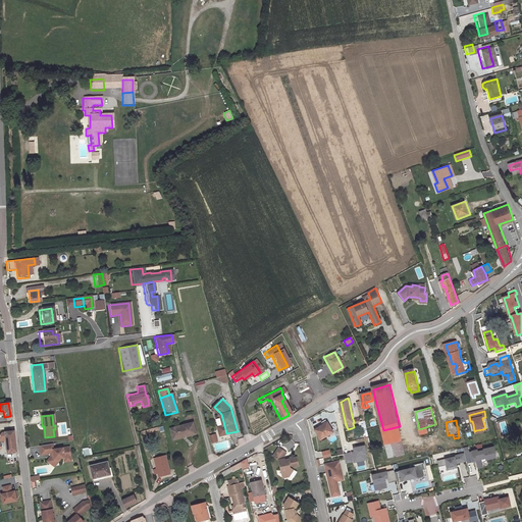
[(196,435),(193,424),(171,428),(174,439),(196,435)]
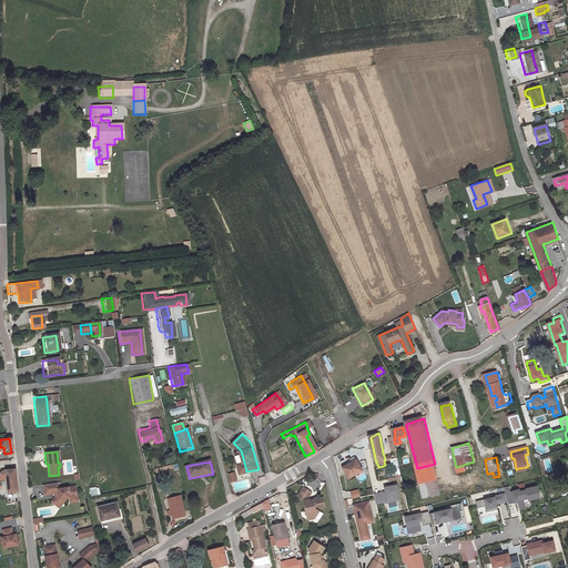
[(356,462),(344,469),(351,480),(364,473),(356,462)]
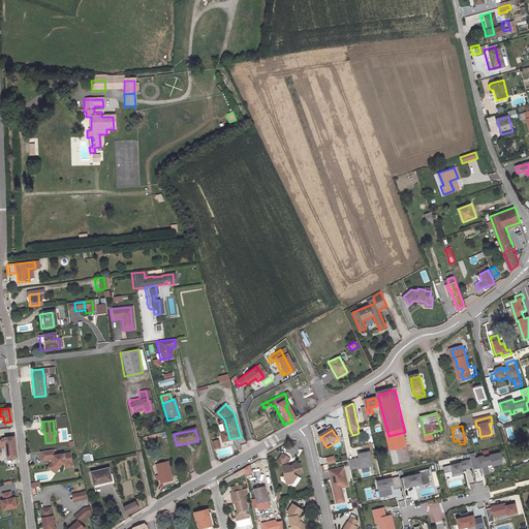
[(410,452),(405,432),(389,436),(394,457),(410,452)]
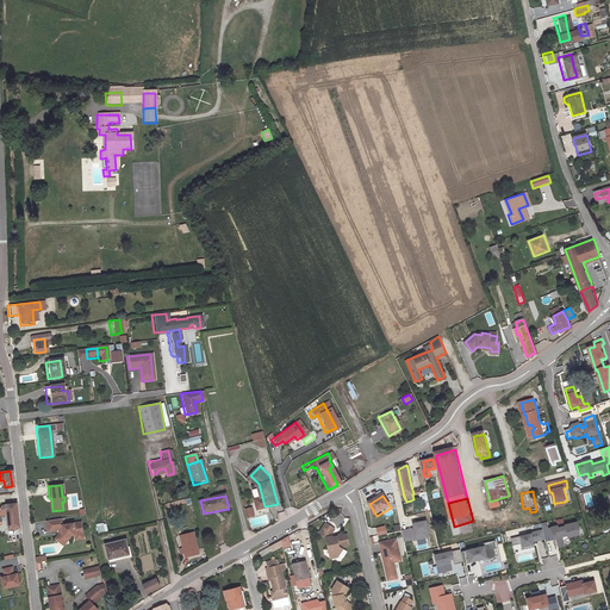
[(7,505),(2,506),(4,515),(5,530),(17,529),(13,504),(7,505)]
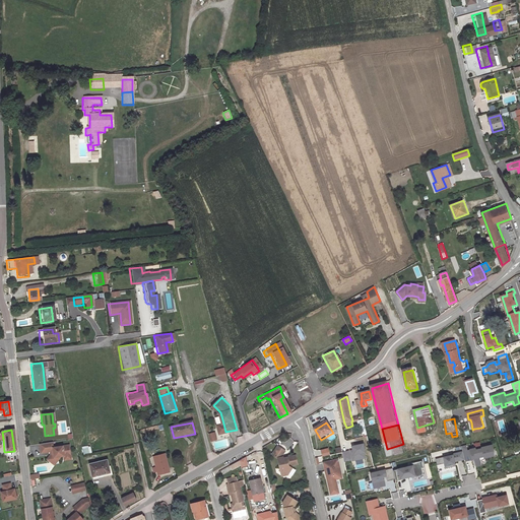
[(51,443),(38,445),(40,454),(49,453),(49,456),(46,460),(53,466),(59,457),(62,457),(63,461),(69,460),(67,446),(52,449),(51,443)]
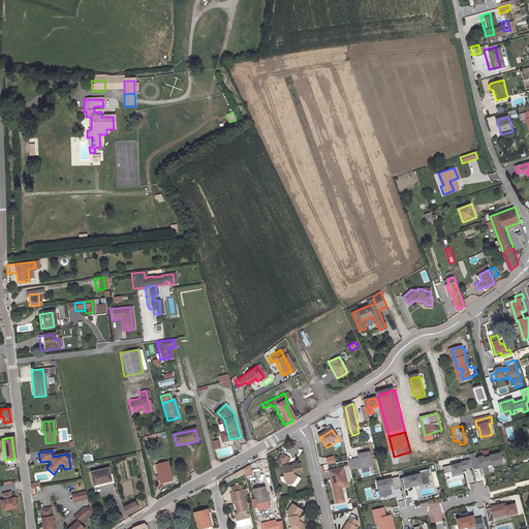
[(410,452),(394,457),(395,462),(411,458),(410,452)]
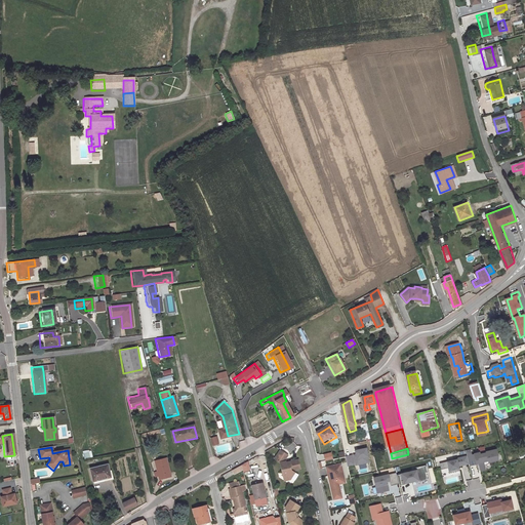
[(82,451),(84,458),(92,456),(90,449),(82,451)]
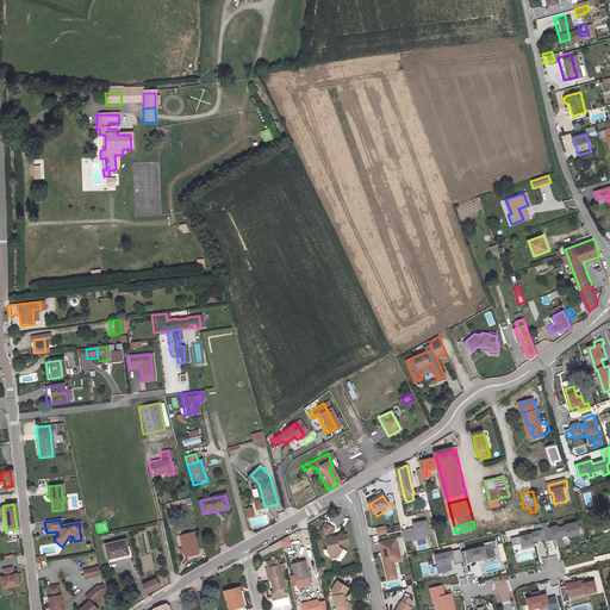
[(430,539),(429,533),(430,533),(428,522),(414,526),(415,530),(412,530),(415,542),(430,539)]
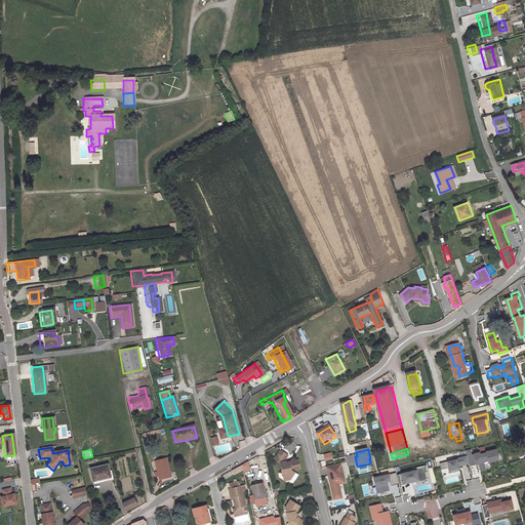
[(289,456),(280,451),(275,459),(281,463),(283,473),(286,475),(285,477),(290,480),(295,473),(294,473),(295,471),(301,469),(299,461),(295,462),(295,461),(290,462),(290,463),(288,465),(287,460),(289,456)]
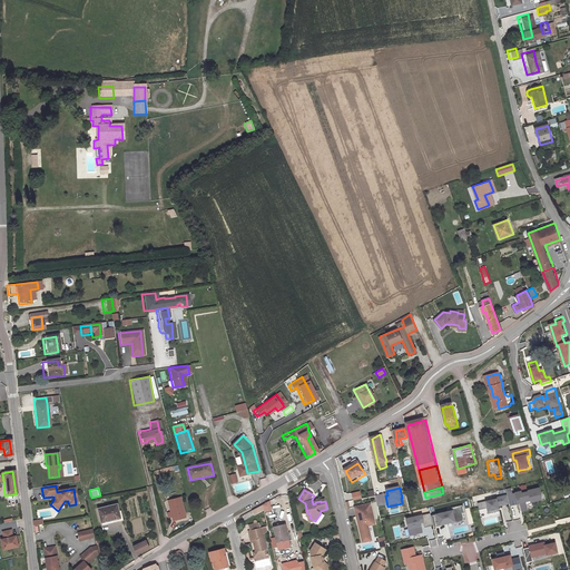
[(508,491),(509,497),(511,505),(512,508),(520,505),(520,504),(522,504),(524,512),(529,511),(528,507),(527,503),(533,501),(533,502),(543,500),(542,495),(541,490),(530,492),(530,493),(523,495),(523,493),(517,494),(517,495),(514,495),(512,490),(508,491)]
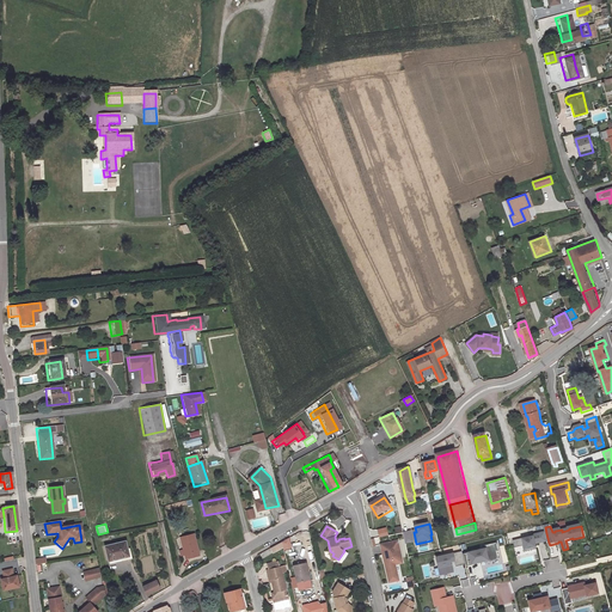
[(377,528),(378,537),(387,536),(386,527),(377,528)]
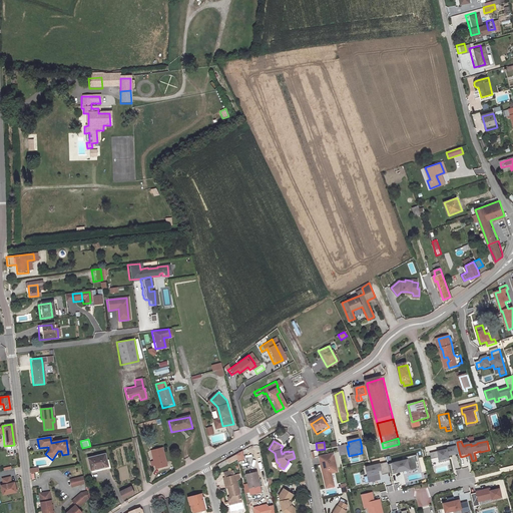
[(348,456),(346,446),(339,448),(341,457),(348,456)]
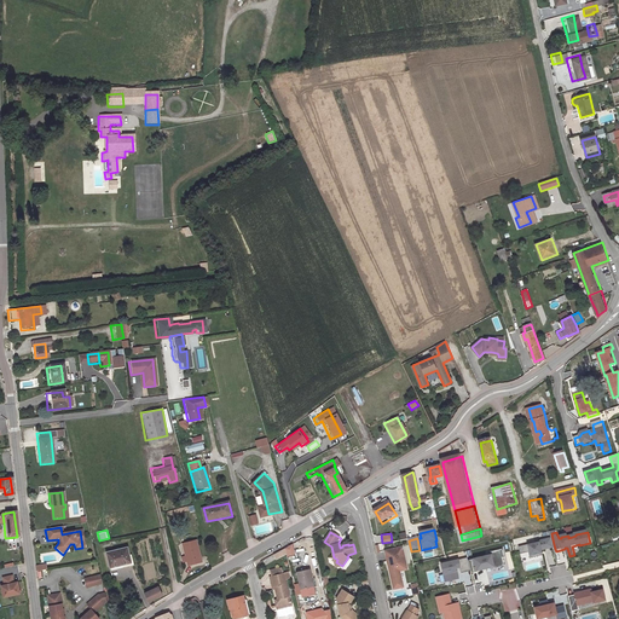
[(541,543),(542,543),(544,551),(555,549),(553,539),(541,543)]
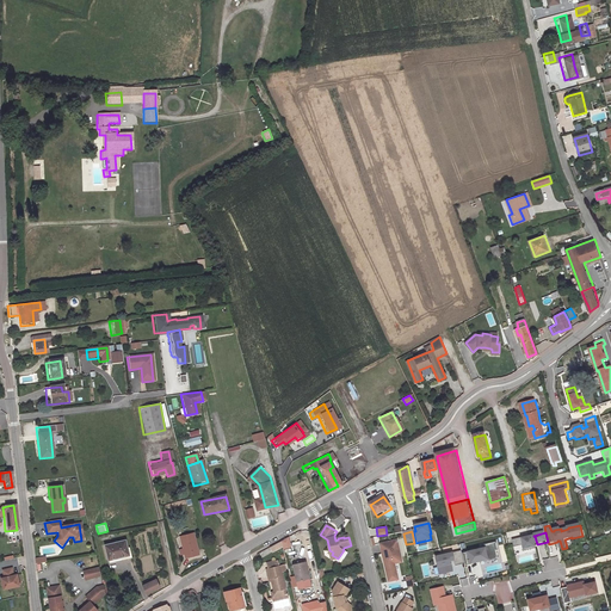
[(534,536),(514,541),(516,548),(524,547),(525,553),(531,551),(530,549),(537,547),(536,544),(537,544),(535,536),(534,536)]
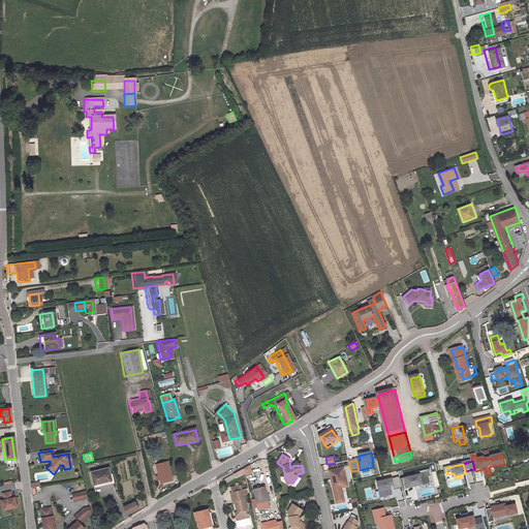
[(165,466),(154,468),(158,486),(169,484),(165,466)]
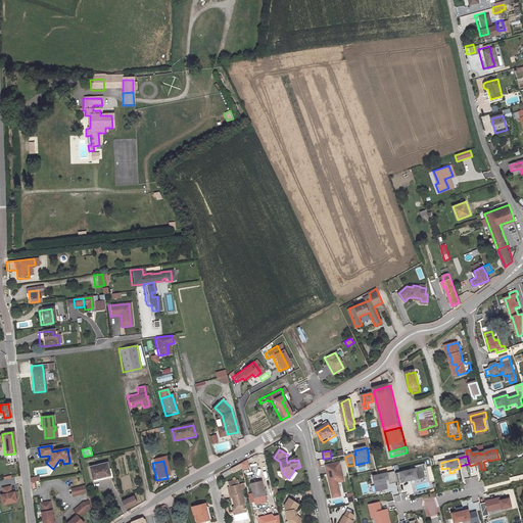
[(415,468),(395,473),(398,481),(398,482),(418,477),(420,479),(425,477),(426,475),(425,470),(427,470),(425,463),(415,466),(415,468)]
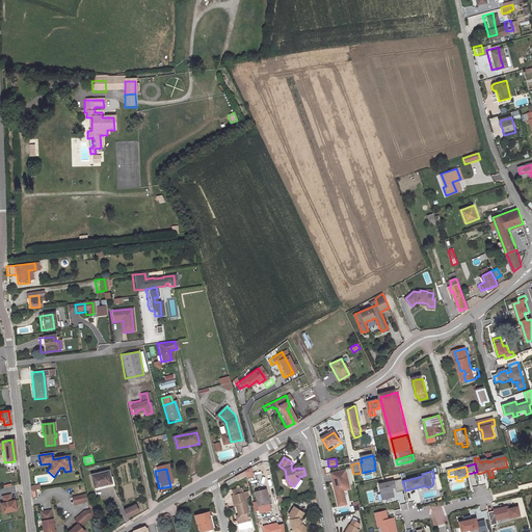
[(347,472),(333,475),(335,484),(336,483),(338,491),(337,491),(339,503),(347,501),(345,493),(352,490),(347,472)]
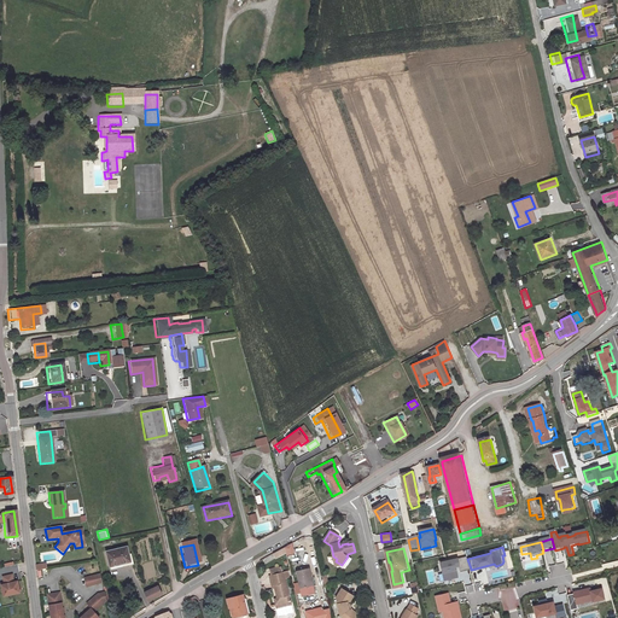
[(127,551),(106,555),(110,570),(130,565),(127,551)]
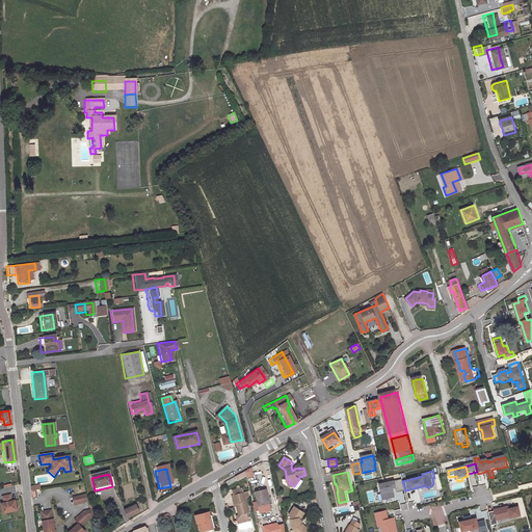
[(247,481),(245,475),(236,480),(239,485),(247,481)]
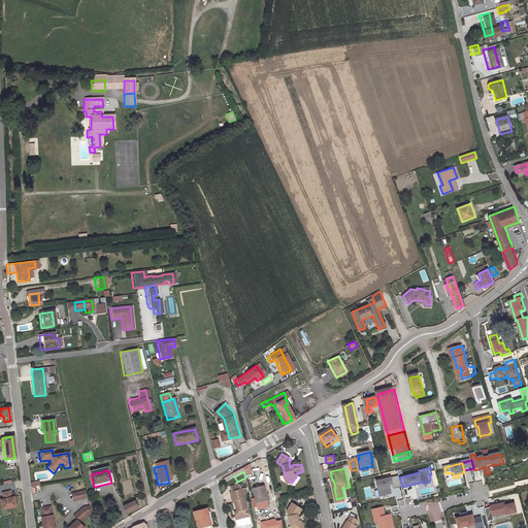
[(376,481),(381,495),(392,493),(389,484),(393,483),(394,488),(402,486),(399,477),(399,475),(376,481)]
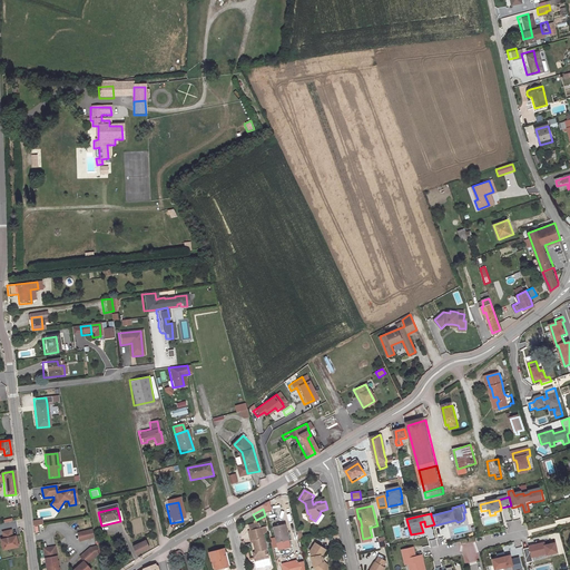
[(290,542),(287,532),(286,527),(274,530),(276,540),(277,546),(290,542)]
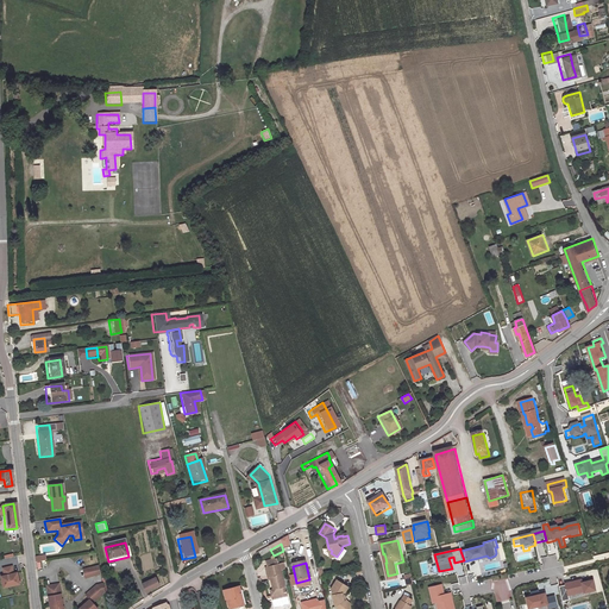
[(83,577),(98,575),(96,566),(81,570),(83,577)]
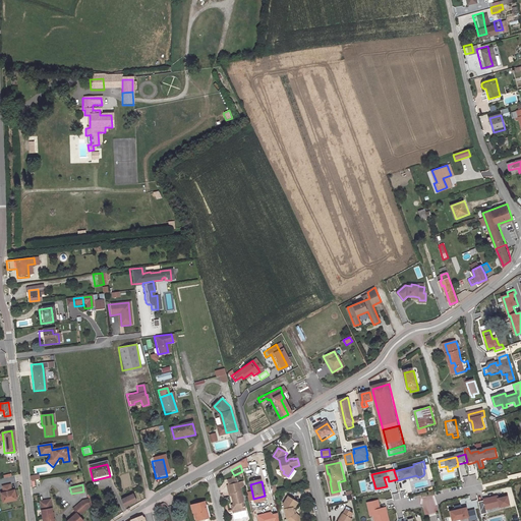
[(245,511),(245,510),(242,511),(242,507),(244,506),(240,490),(244,489),(243,484),(240,485),(231,488),(234,499),(236,508),(232,509),(233,515),(243,512),(243,513),(246,512),(245,511)]
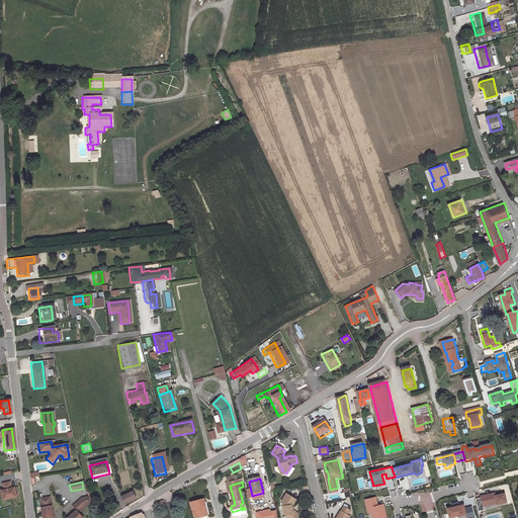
[(2,491),(0,491),(0,493),(2,501),(15,498),(13,489),(10,489),(2,491)]
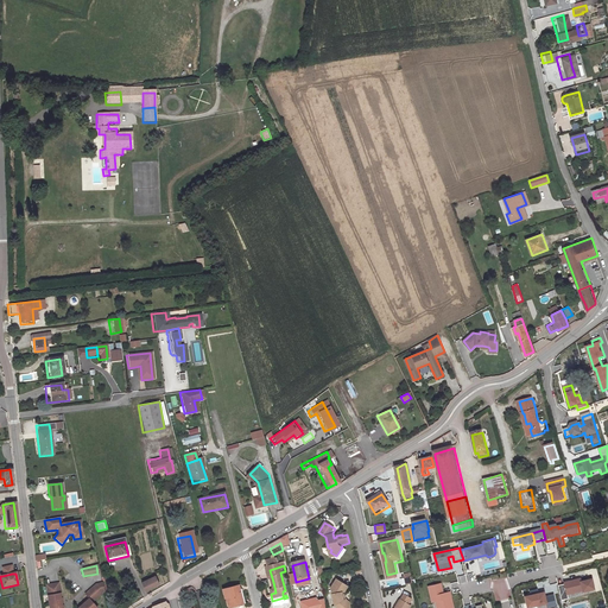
[(296,582),(295,576),(289,578),(291,587),(297,586),(297,588),(310,584),(309,578),(296,582)]
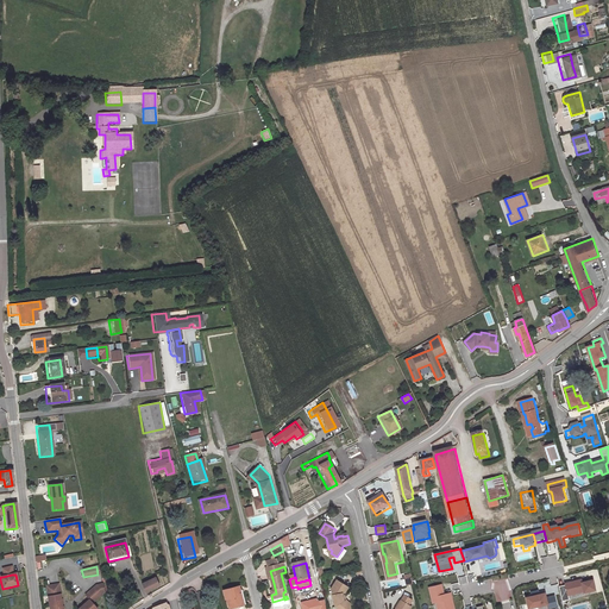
[(158,586),(156,578),(144,583),(148,591),(158,586)]
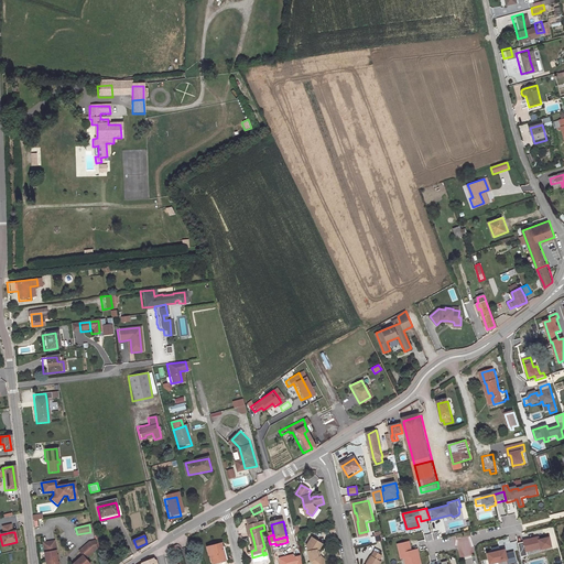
[(523,541),(517,543),(520,556),(527,555),(525,551),(540,548),(541,550),(551,548),(549,537),(539,539),(538,537),(523,540),(523,541)]
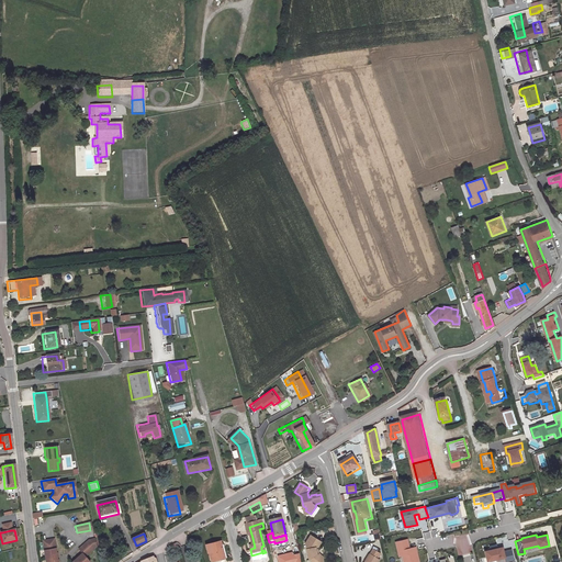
[(306,546),(310,559),(313,559),(313,561),(323,561),(318,555),(317,550),(319,549),(323,543),(312,537),(306,546)]
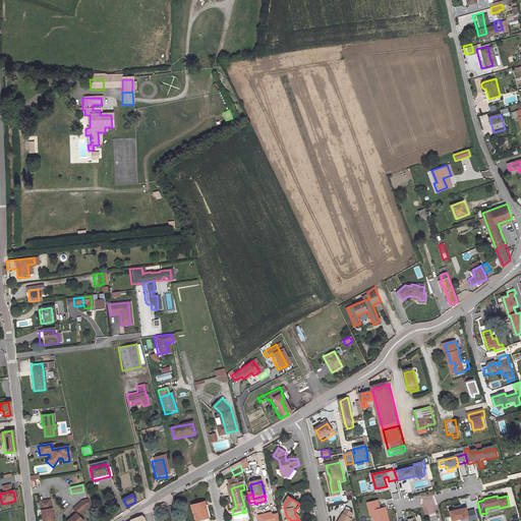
[(80,520),(77,517),(88,508),(85,501),(80,501),(70,510),(74,514),(65,520),(51,520),(48,500),(38,502),(41,520),(80,520)]
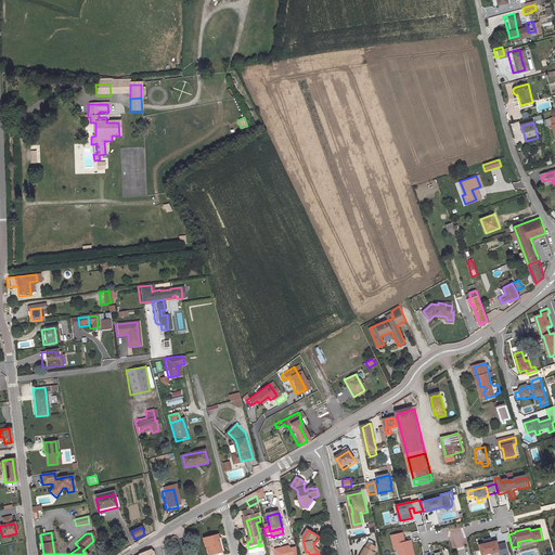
[(404,534),(392,538),(397,554),(415,554),(413,542),(407,544),(404,534)]
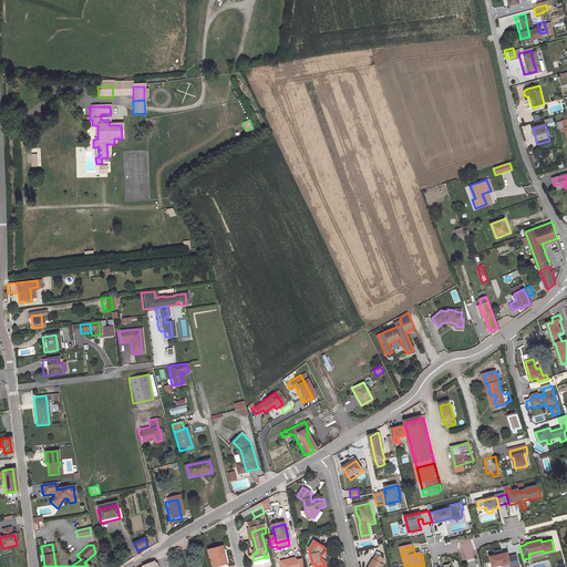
[(494,554),(490,555),(492,566),(508,562),(509,566),(518,565),(516,553),(507,555),(506,552),(502,553),(501,548),(493,550),(494,554)]
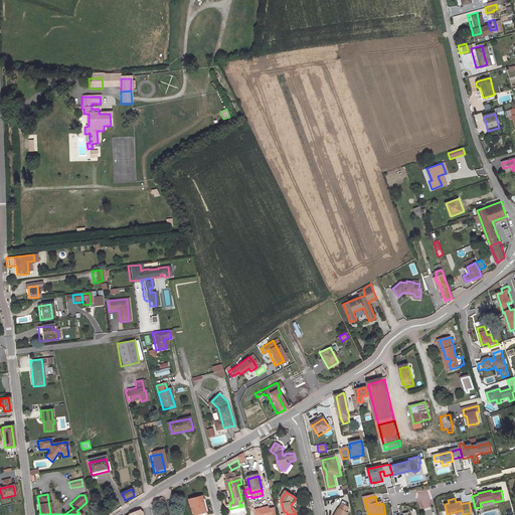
[(205,514),(209,514),(206,504),(205,504),(204,502),(206,501),(205,499),(191,502),(193,510),(194,510),(195,514),(205,514)]
